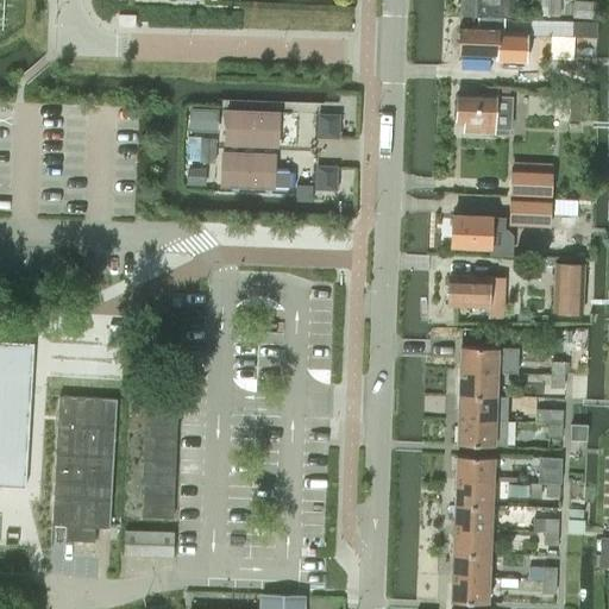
[(460,0),(460,14),(500,16),(508,16),(508,0),(460,0)]
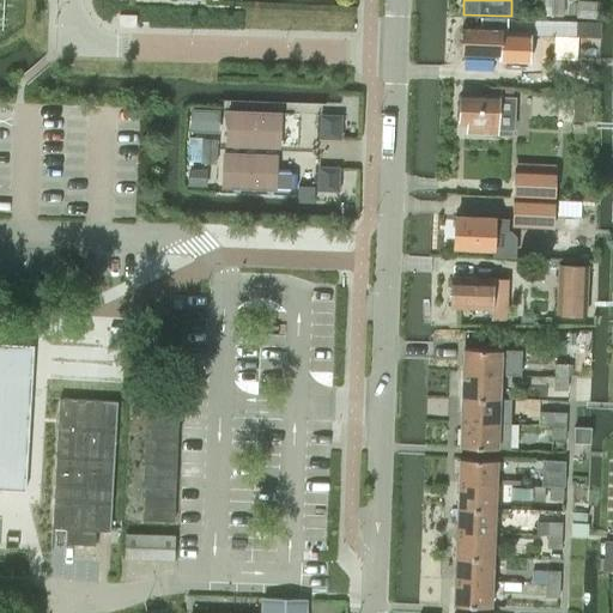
[(120,14),(119,26),(135,26),(137,14),(128,14),(120,14)]
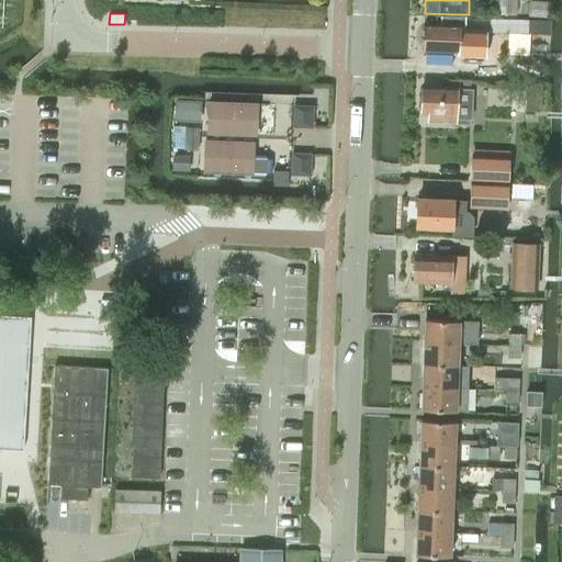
[(489,18),(489,31),(551,33),(551,21),(551,20),(489,18)]
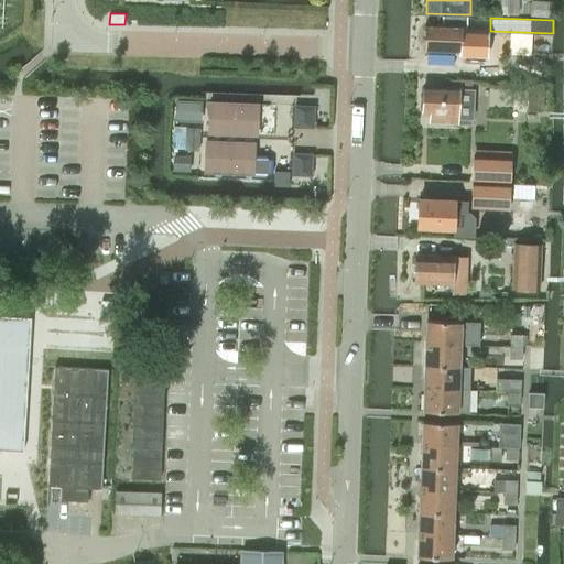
[(425,49),(461,51),(461,55),(485,55),(485,26),(434,23),(425,22),(425,49)]
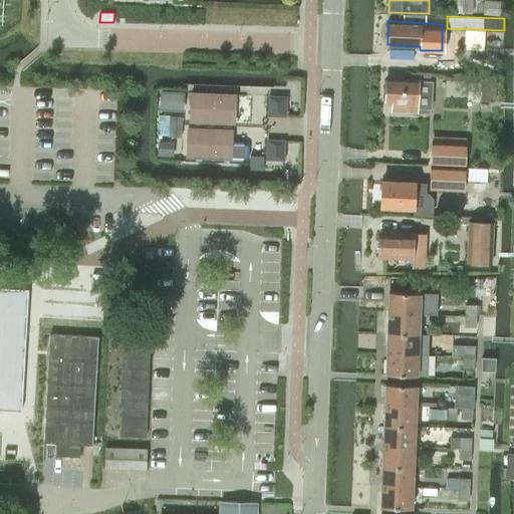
[(386,78),(384,102),(393,102),(392,112),(418,113),(431,113),(432,81),(419,80),(419,79),(386,78)]
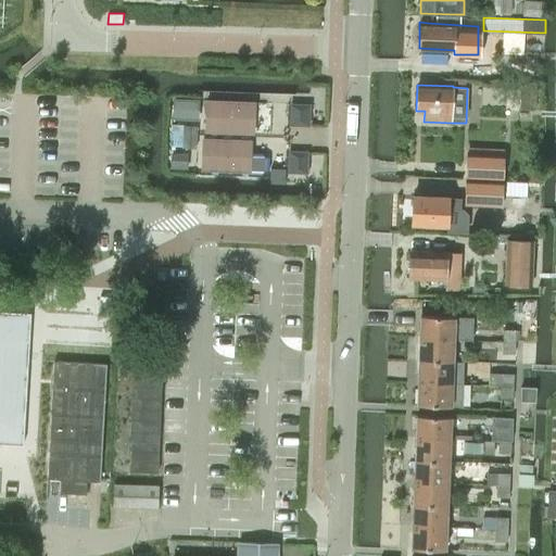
[(173,99),(173,118),(198,119),(199,100),(173,99)]
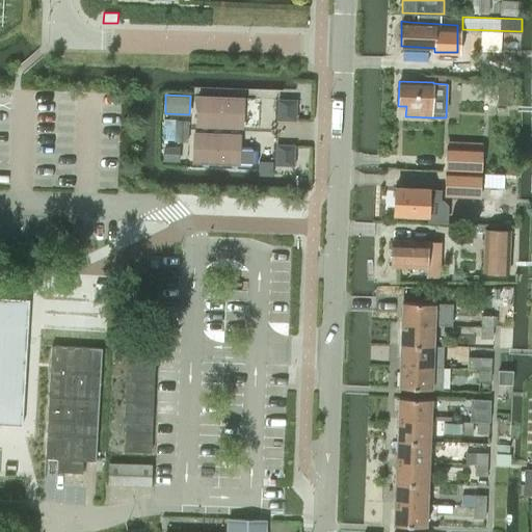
[(197,125),(243,127),(244,98),(198,96),(197,125)]
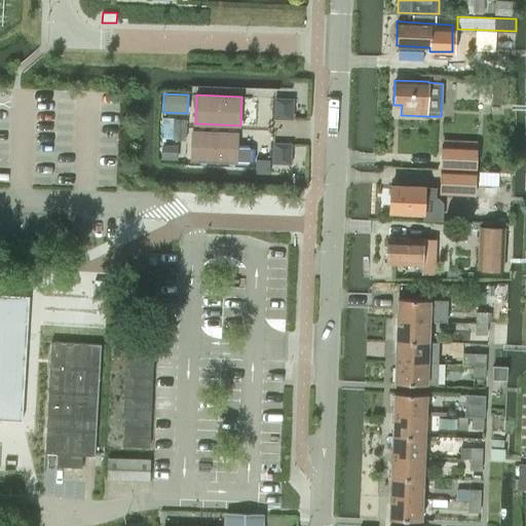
[(161,118),(160,139),(162,139),(173,139),(173,140),(185,141),(185,136),(186,119),(174,118),(162,118),(161,118)]
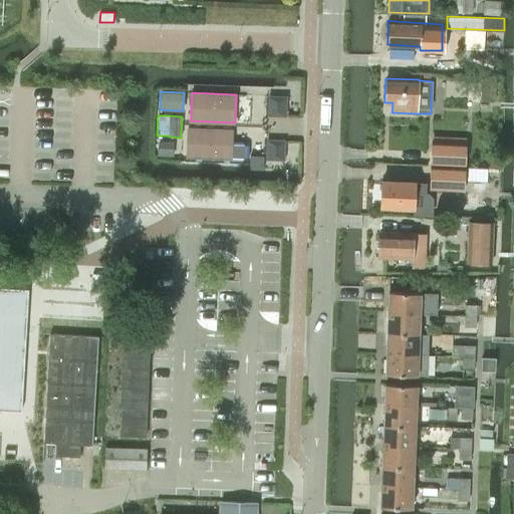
[(188,127),(187,156),(231,158),(231,157),(244,158),(244,145),(232,145),(232,131),(232,130),(188,127)]
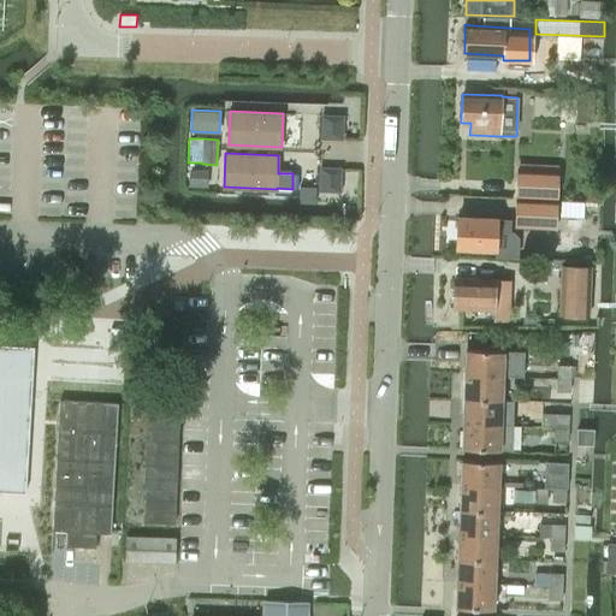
[(558,196),(560,172),(516,171),(515,195),(558,196)]
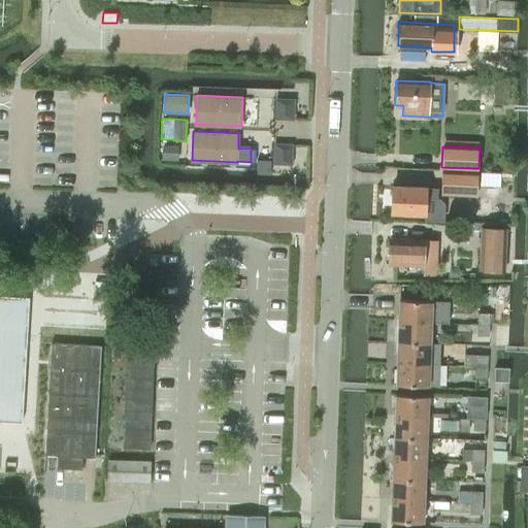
[(441,169),(441,195),(477,197),(479,170),(441,169)]
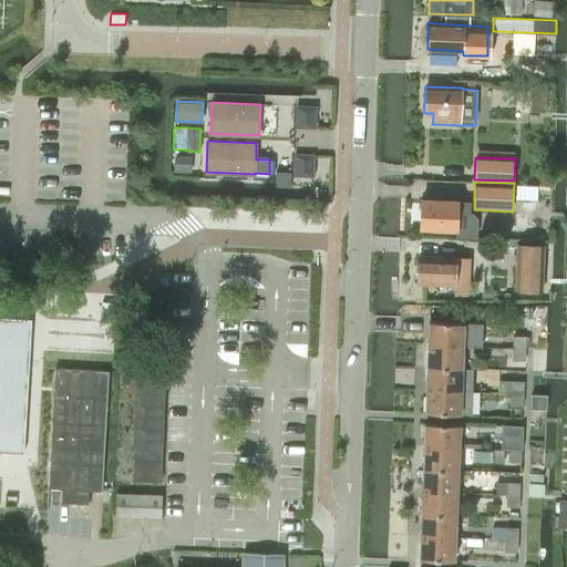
[(459,200),(421,198),(420,228),(457,229),(459,213),(468,214),(470,202),(459,202),(459,200)]
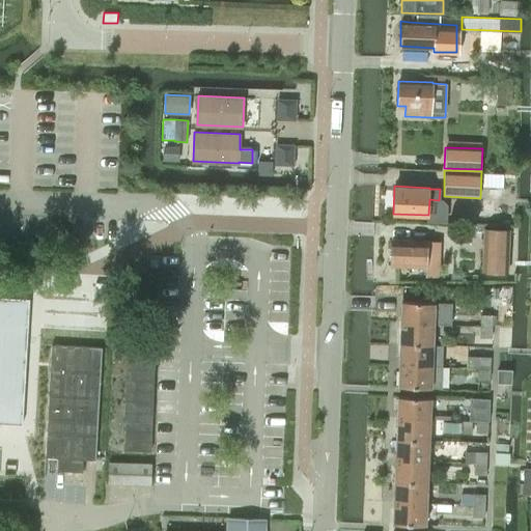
[(484,227),(483,259),(482,272),(508,274),(509,260),(510,228),(484,227)]
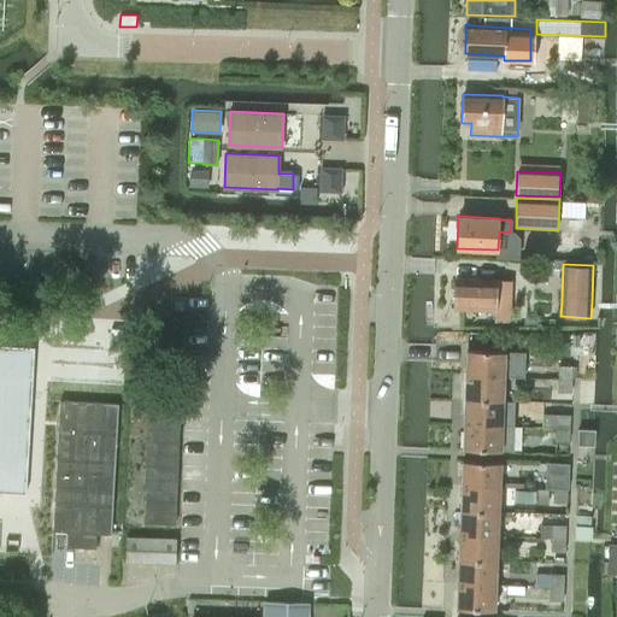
[(457,277),(456,309),(488,310),(494,310),(497,310),(498,278),(457,277)]
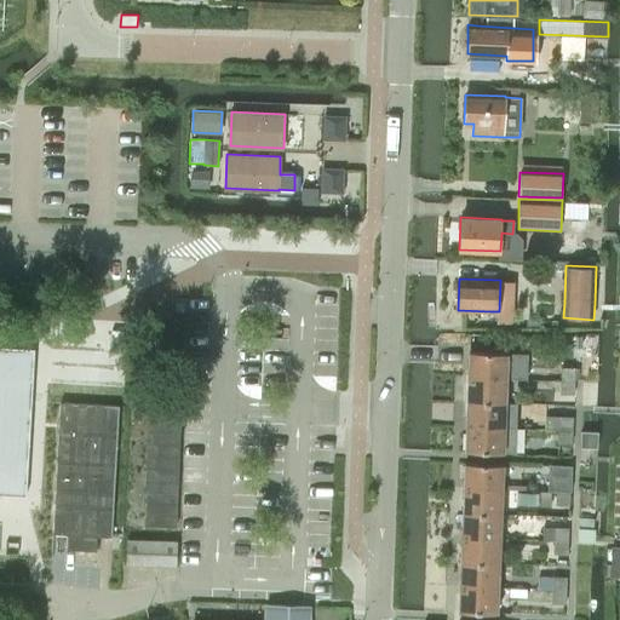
[(112,331),(110,350),(126,350),(126,332),(112,331)]
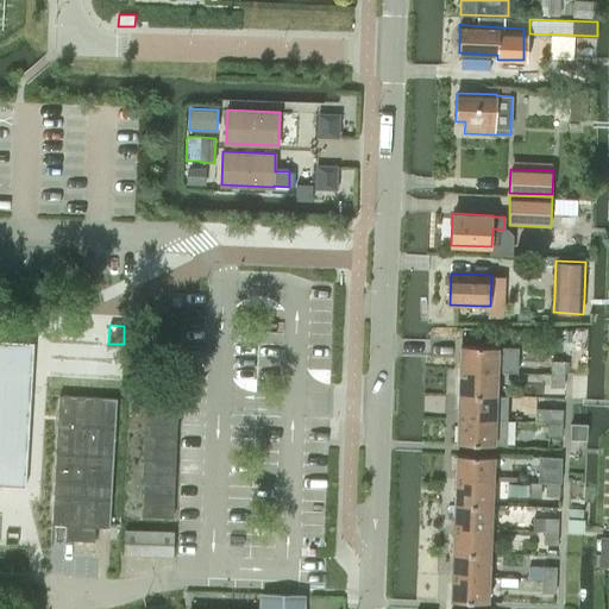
[(0,485),(24,488),(33,345),(0,341),(0,485)]
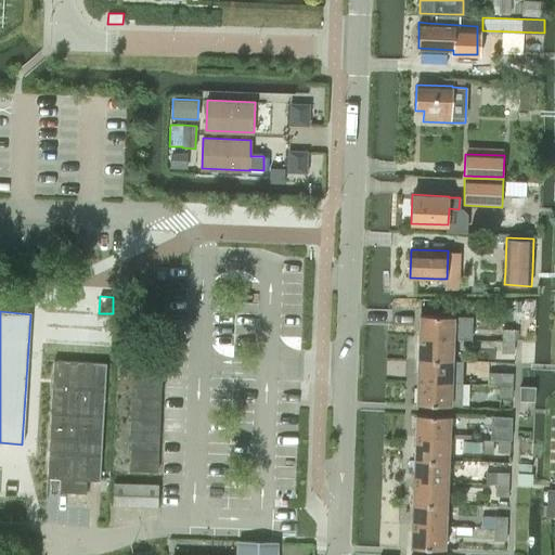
[(421,315),(420,338),(454,339),(472,339),(472,317),(421,315)]
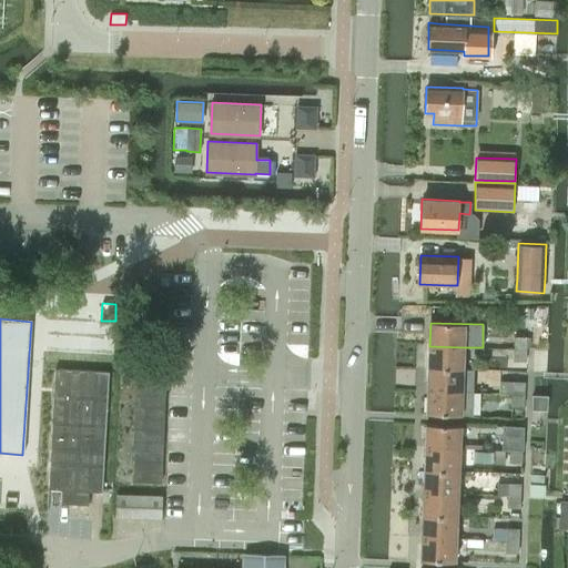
[(515,336),(514,348),(528,348),(528,336),(515,336)]
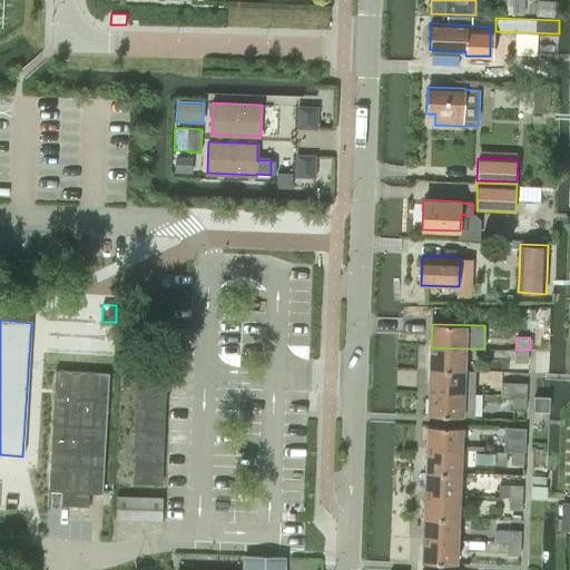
[(431,347),(431,369),(465,370),(467,349),(431,347)]
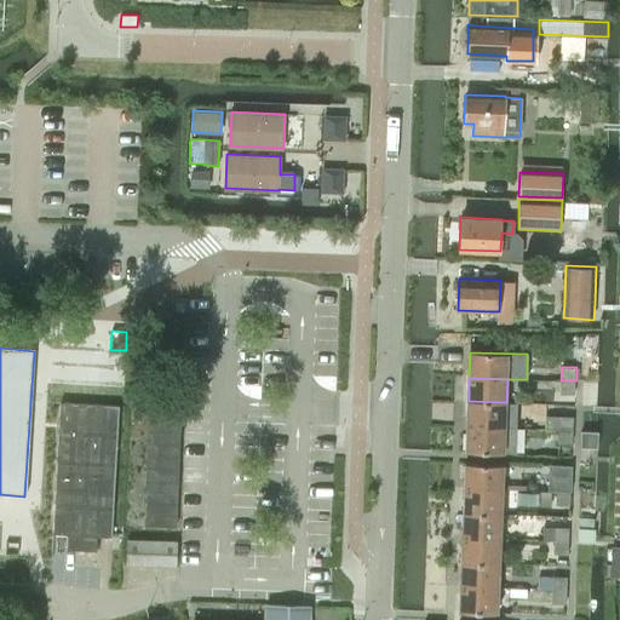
[(575,394),(577,380),(561,380),(561,394),(575,394)]
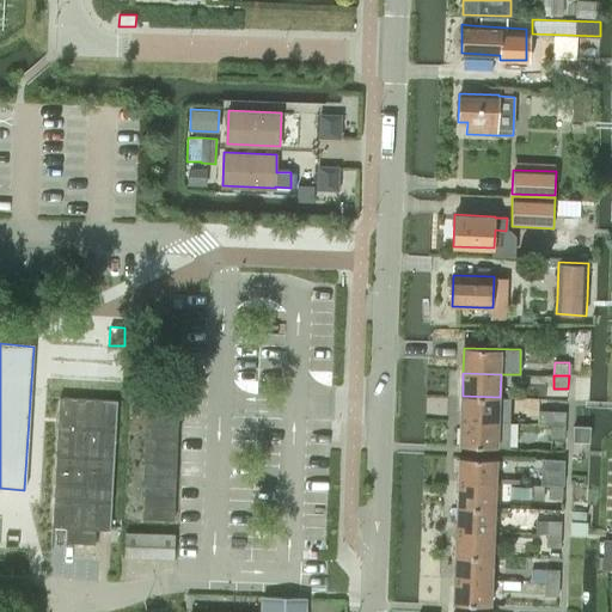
[(463,396),(461,420),(510,421),(512,397),(500,397),(463,396)]
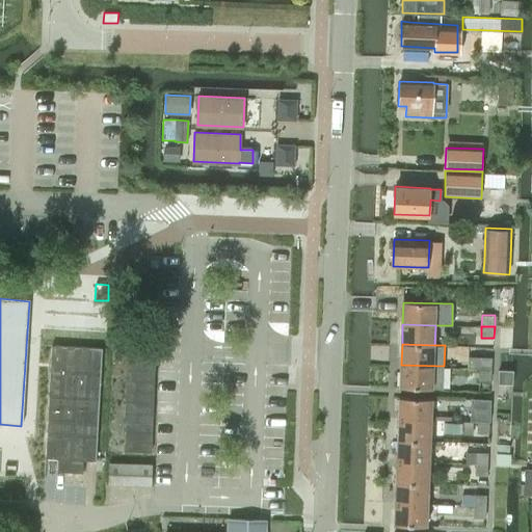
[(83,459),(94,459),(102,350),(52,346),(43,457),(58,458),(57,470),(82,472),(83,459)]
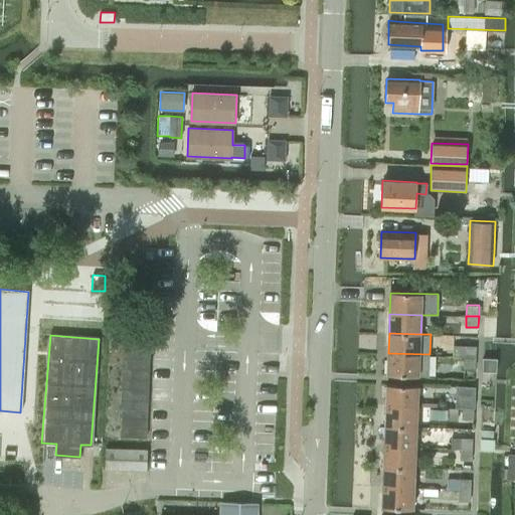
[(123,338),(121,437),(145,438),(145,435),(147,411),(149,339),(123,338)]
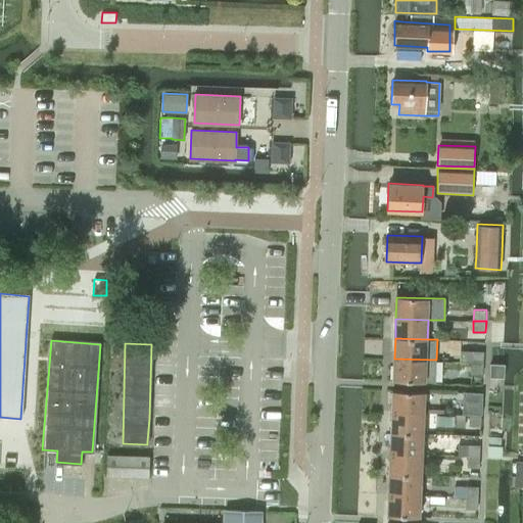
[(460,351),(460,362),(471,363),(471,351),(460,351)]
